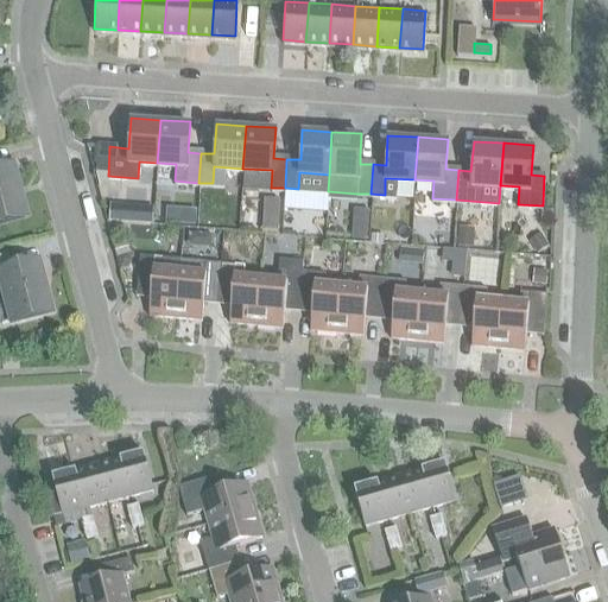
[(0,165),(0,216),(24,210),(12,163),(0,165)]
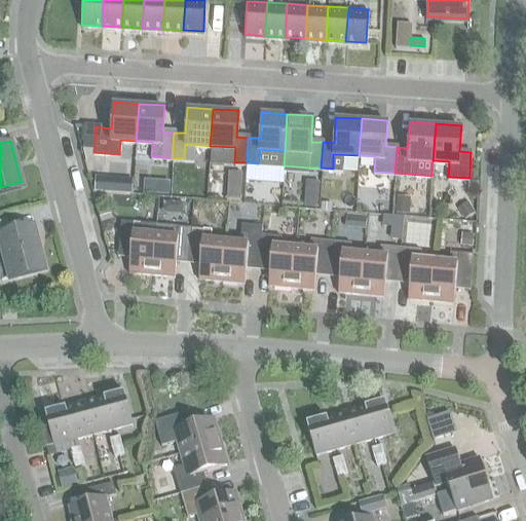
[(133,175),(95,172),(94,188),(132,191),(133,175)]
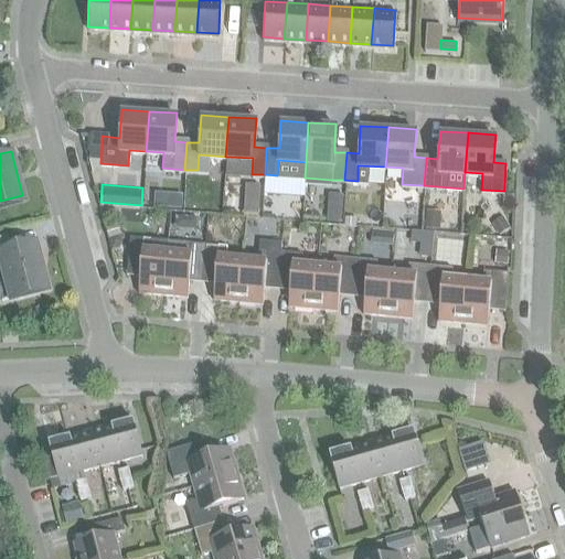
[(341,221),(343,192),(329,191),(327,219),(341,221)]
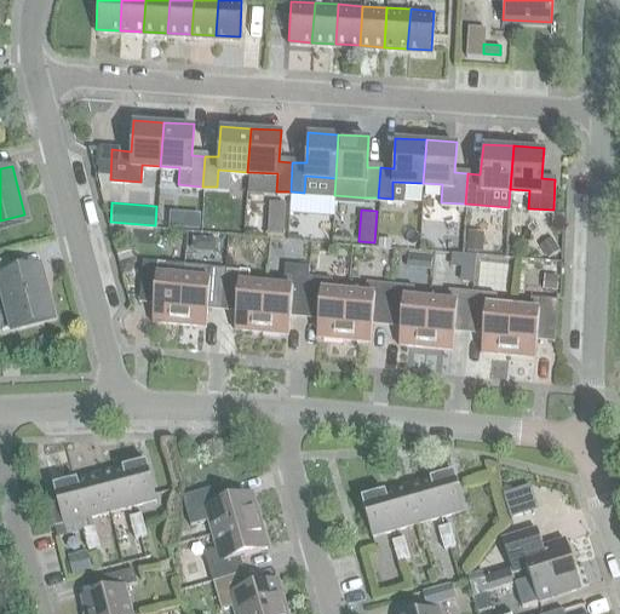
[(268,221),(268,230),(283,230),(285,221),(268,221)]
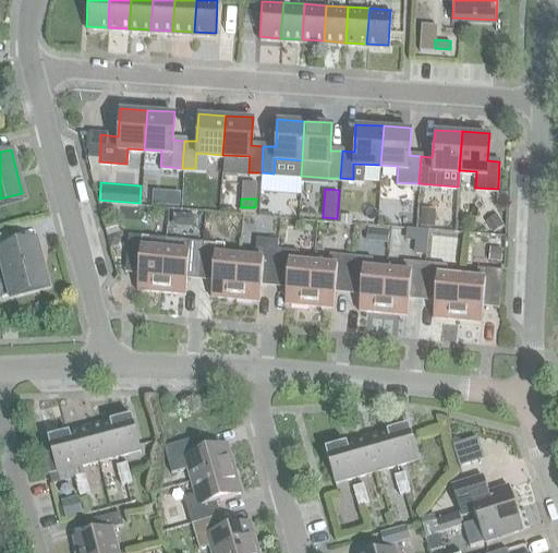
[(434,224),(435,206),(422,205),(420,223),(434,224)]
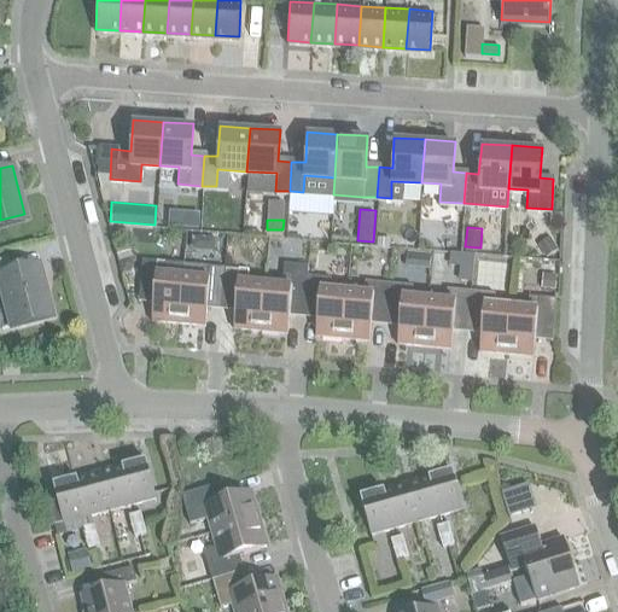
[(546,254),(558,246),(551,233),(538,242),(546,254)]
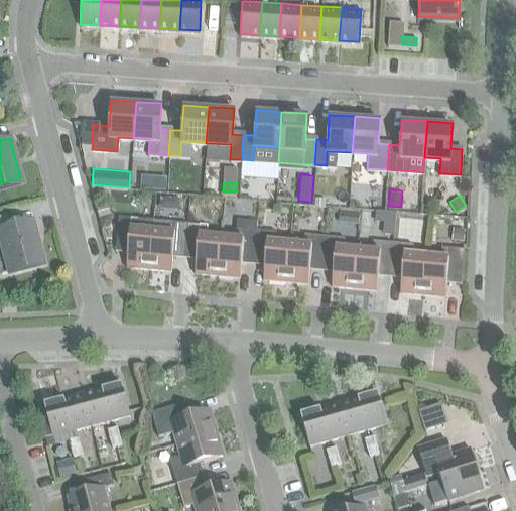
[(8,226),(5,213),(0,214),(0,235),(9,269),(41,260),(31,220),(8,226)]
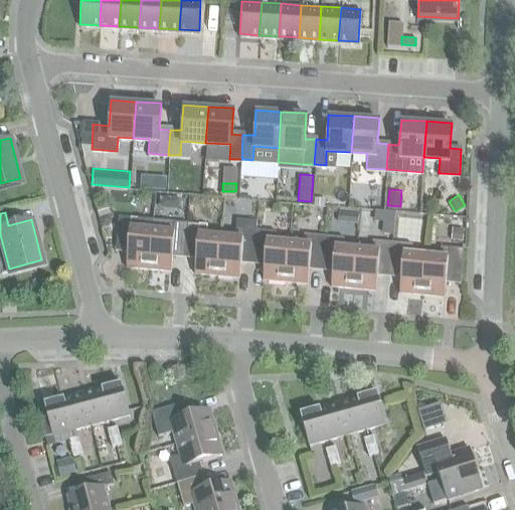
[(111,212),(101,215),(103,224),(109,223),(112,218),(111,212)]
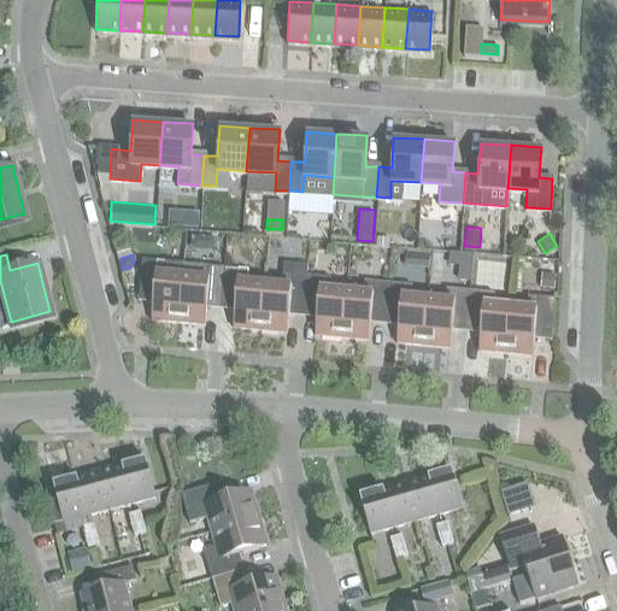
[(183,260),(156,258),(141,257),(139,298),(152,299),(151,317),(177,319),(182,272),(183,260)]
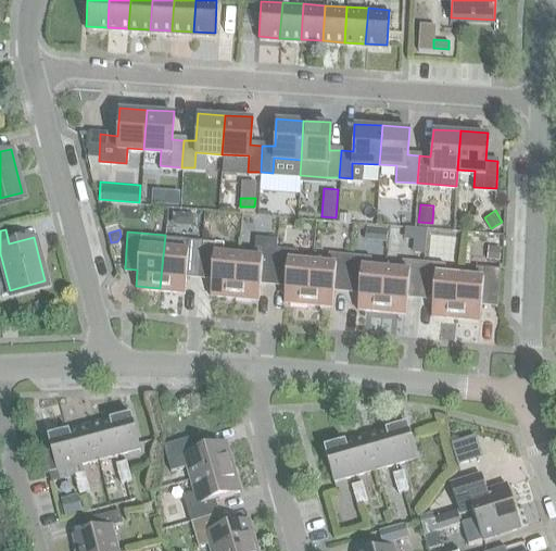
[(273,283),(276,246),(276,237),(255,235),(253,254),(238,253),(234,295),(258,297),(260,282),(273,283)]
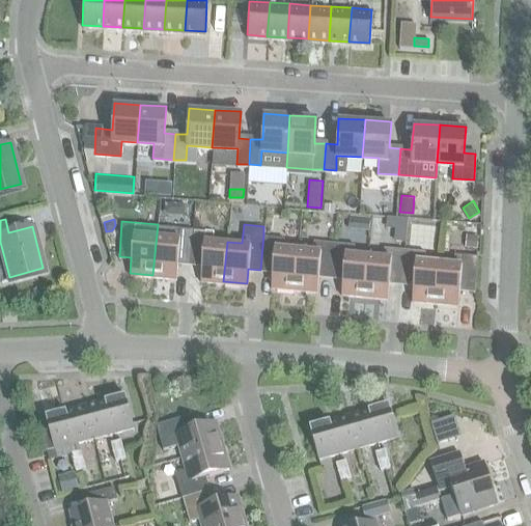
[(190,257),(193,227),(172,225),(171,236),(157,234),(152,275),(175,277),(177,256),(190,257)]
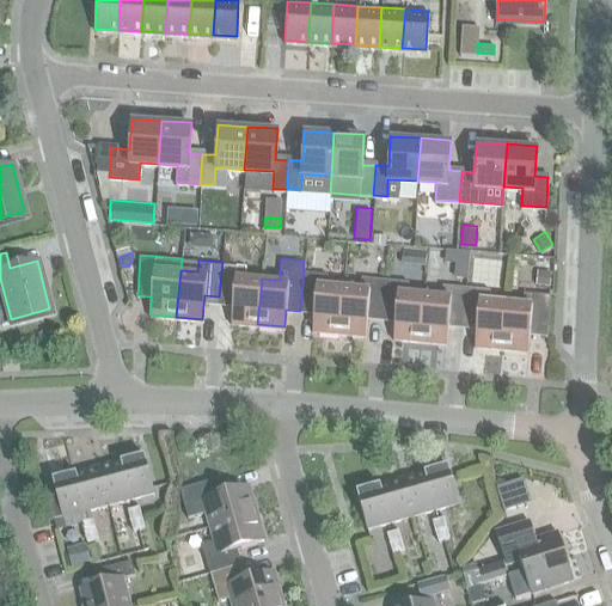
[(245,264),(222,262),(219,297),(232,298),(231,322),(257,324),(262,279),(244,276),(245,264)]
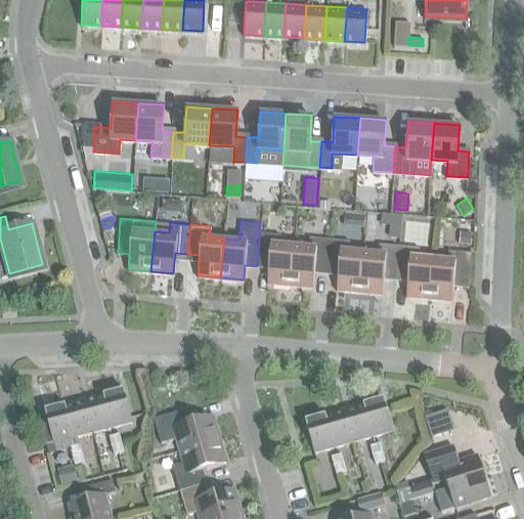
[(471,243),(472,230),(460,229),(459,242),(471,243)]
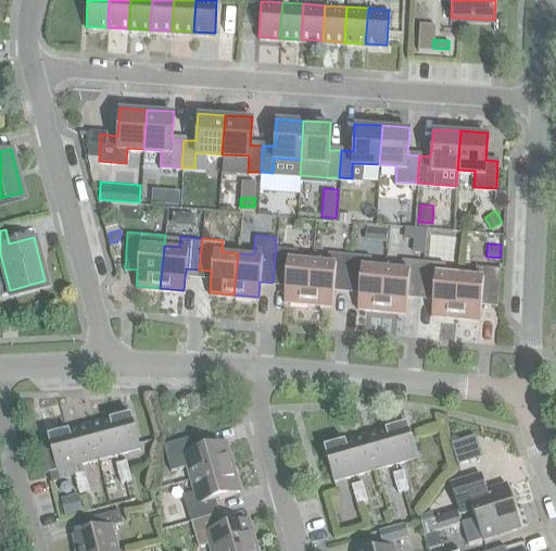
[(283,300),(307,302),(312,260),(295,259),(297,247),(288,246),(276,246),(273,283),(285,284),(283,300)]
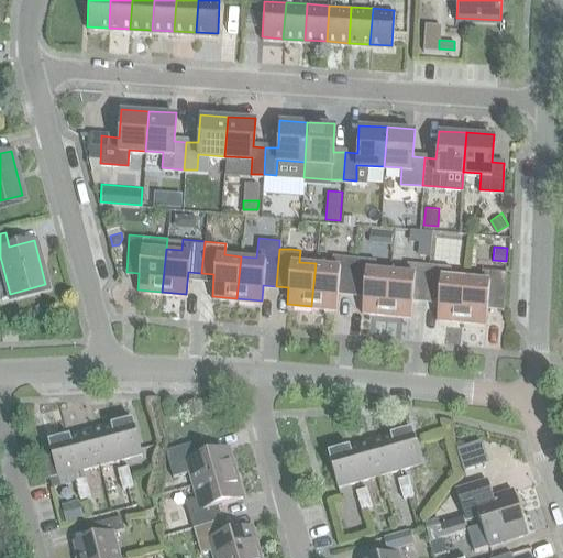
[(338,292),(351,294),(354,254),(332,253),(331,264),(316,263),(311,306),(337,308),(338,292)]
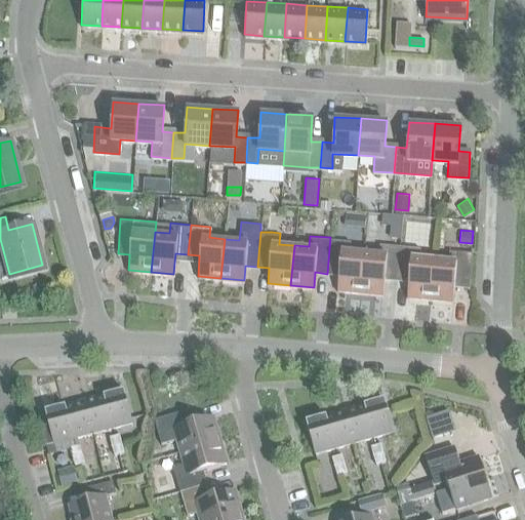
[(350,239),(330,237),(327,274),(338,275),(337,289),(360,291),(364,251),(349,250),(350,239)]
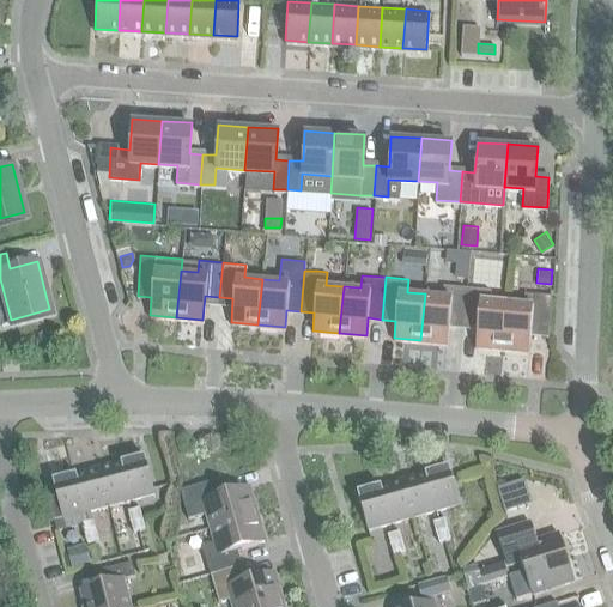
[(449,326),(463,327),(467,285),(443,283),(442,296),(425,293),(420,340),(448,343),(449,326)]
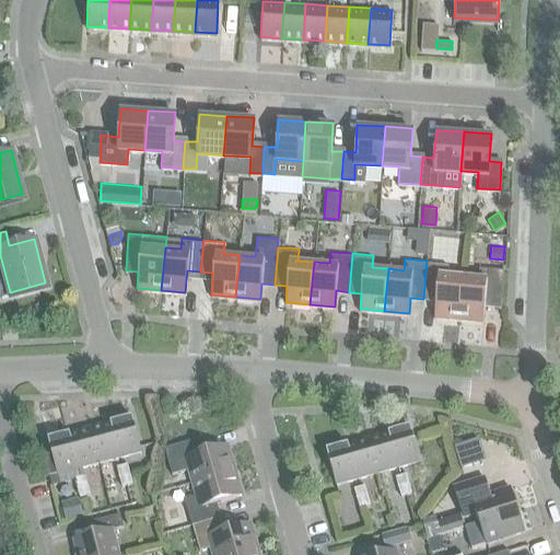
[(458,318),(463,276),(446,274),(447,263),(427,261),(423,299),(435,300),(434,315),(458,318)]
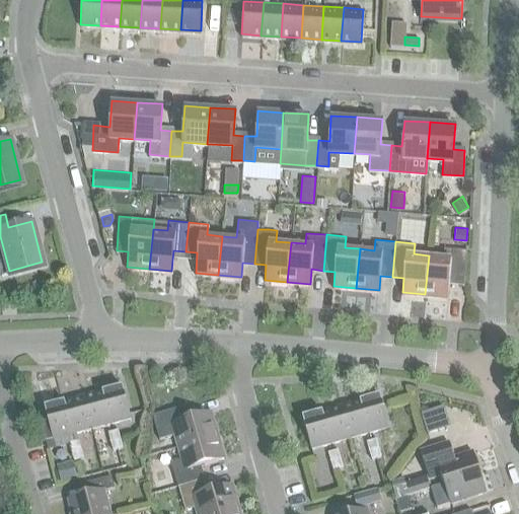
[(443,257),(429,255),(425,294),(448,296),(449,276),(464,278),(467,247),(444,245),(443,257)]
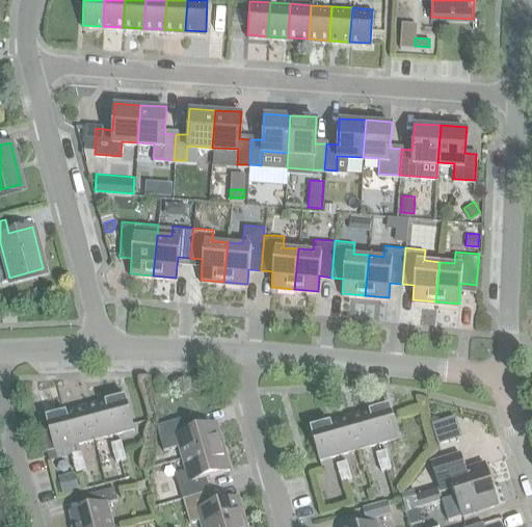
[(125,393),(105,398),(113,431),(134,426),(125,393)]
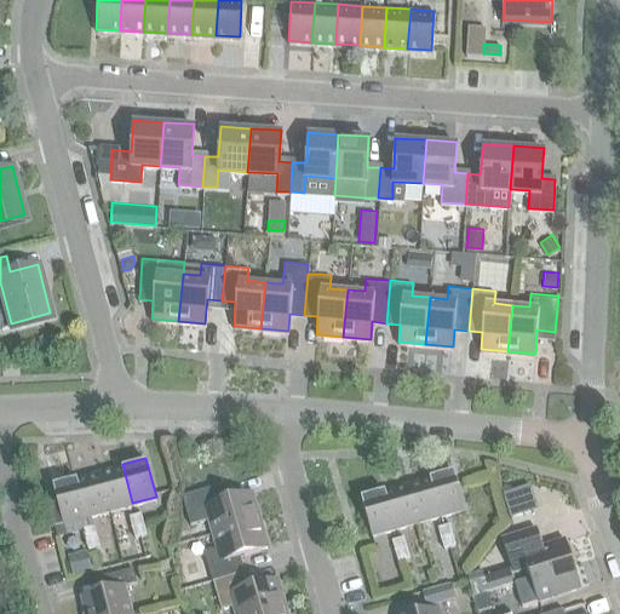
[(122,464),(99,470),(109,509),(132,503),(122,464)]
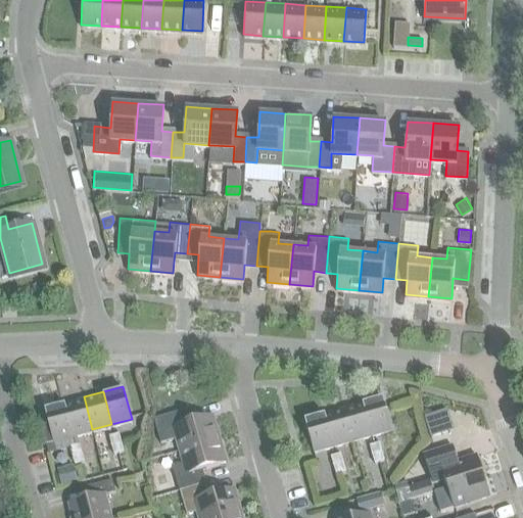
[(363,402),(372,433),(391,428),(382,395),(363,402)]
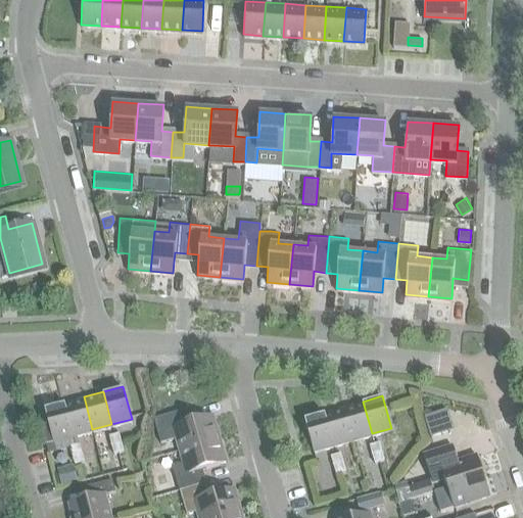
[(92,429),(84,396),(63,402),(73,434),(92,429)]
